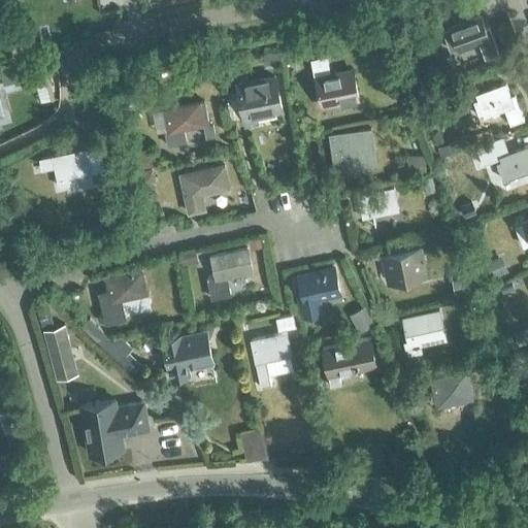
[(488,28),(485,29),(480,15),(450,27),(442,30),(450,51),(458,47),(459,50),(479,42),(484,58),(497,54),(488,28)]
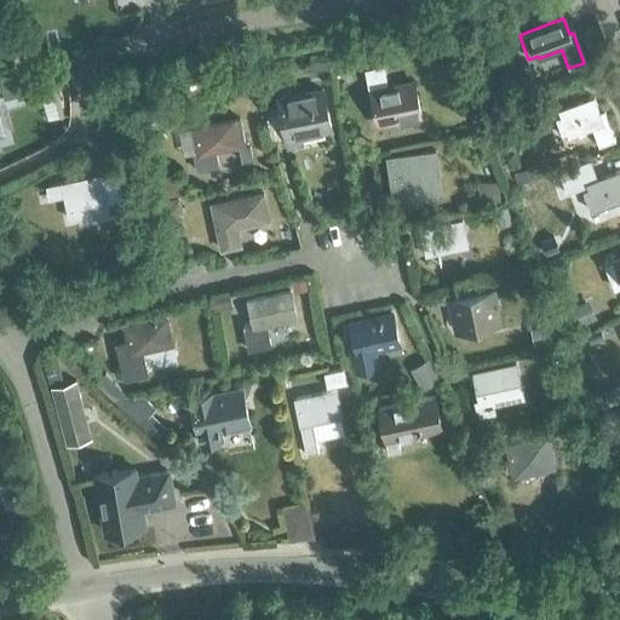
[(331,75),(331,61),(310,61),(311,75),(331,75)]
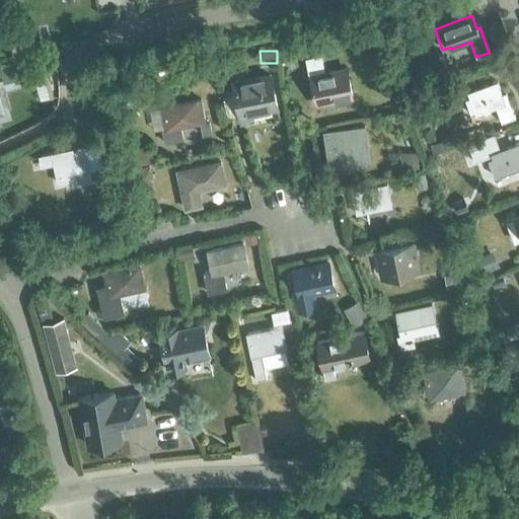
[(347,69),(324,74),(320,56),(307,58),(315,99),(351,92),(347,69)]
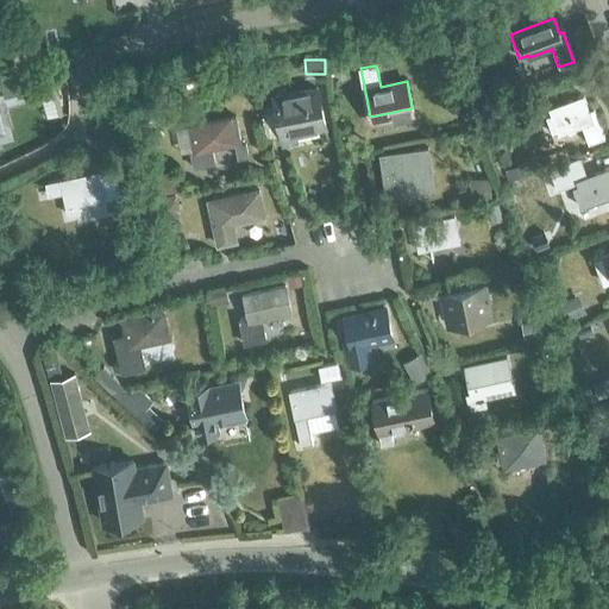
[(1,83),(7,106),(45,95),(39,73),(1,83)]
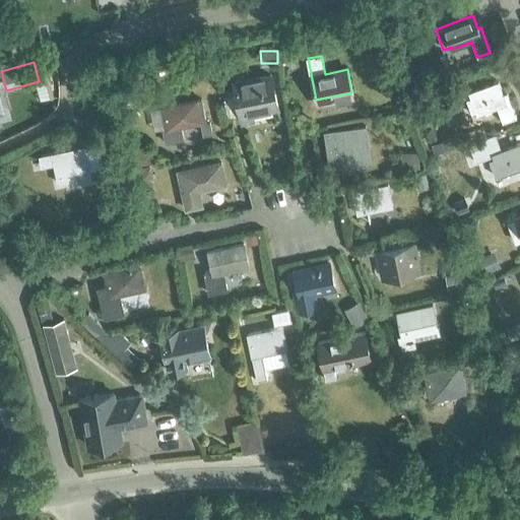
[(243,123),(254,121),(252,113),(277,108),(271,75),(235,82),(237,91),(224,93),(229,118),(242,115),(243,123)]
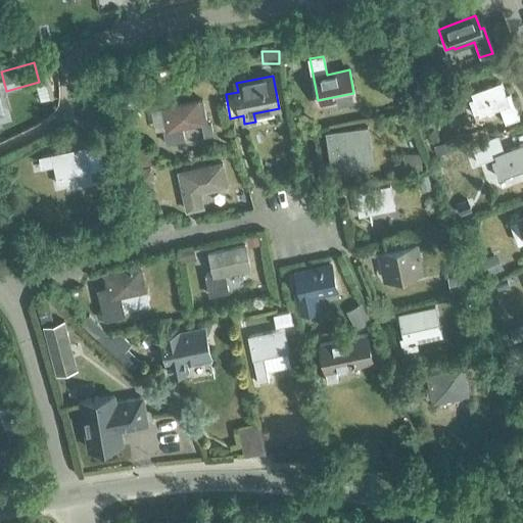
[(510,93),(506,95),(501,82),(474,92),(476,97),(472,99),(477,113),(482,111),(483,114),(498,108),(505,125),(519,119),(510,93)]
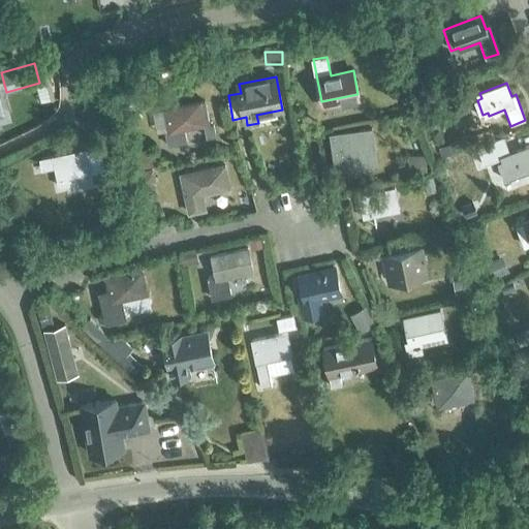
[(214,124),(211,125),(206,100),(164,110),(168,130),(164,131),(167,146),(187,142),(185,129),(204,125),(207,138),(217,136),(214,124)]
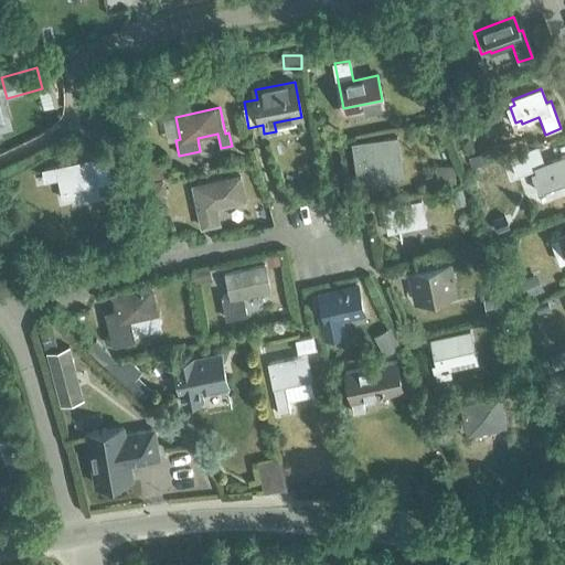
[(358,142),(362,176),(373,173),(372,166),(400,162),(396,137),(358,142)]
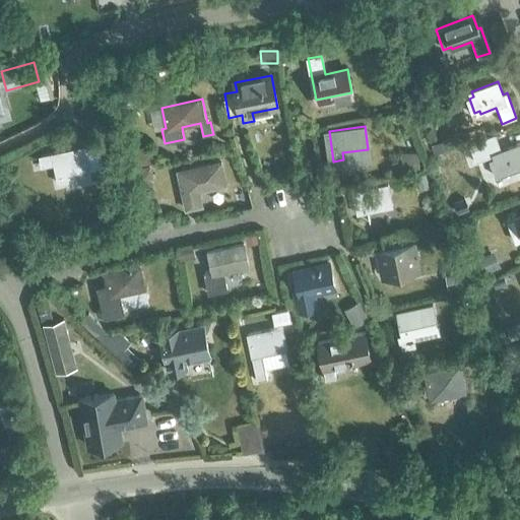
[(519,144),(500,151),(495,136),(471,145),(476,161),(489,157),(495,176),(500,174),(500,176),(519,168),(519,144)]
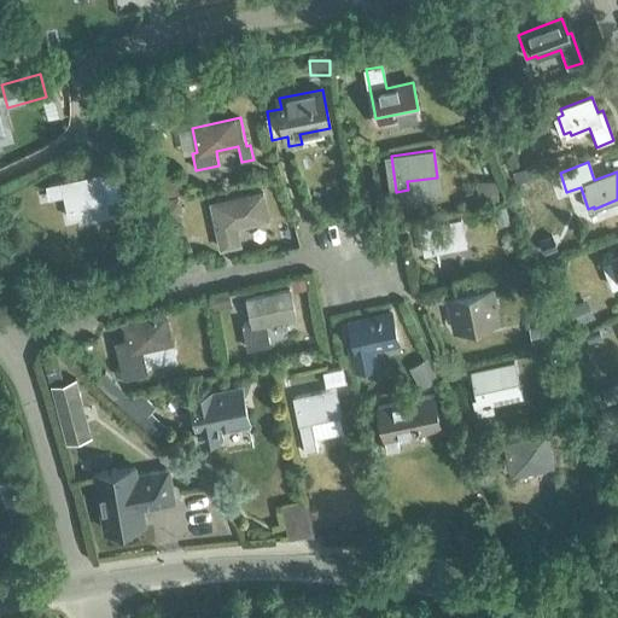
[(77,208),(109,200),(103,174),(46,186),(48,199),(62,196),(66,219),(80,216),(77,208)]
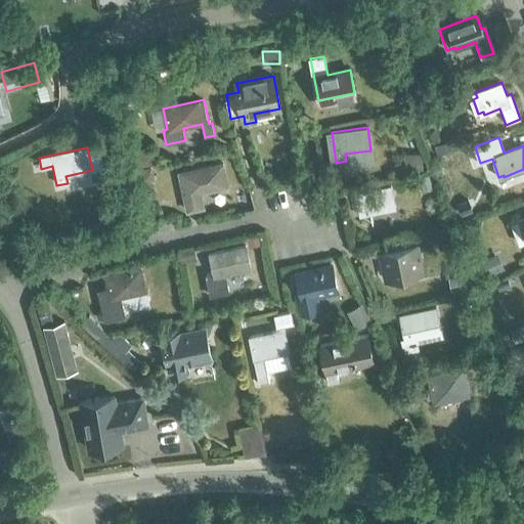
[(133,151),(135,167),(156,164),(154,148),(133,151)]
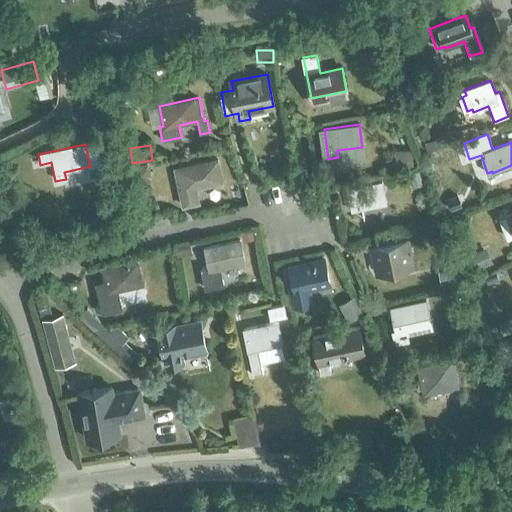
[(414,168),(414,150),(395,149),(395,168),(414,168)]
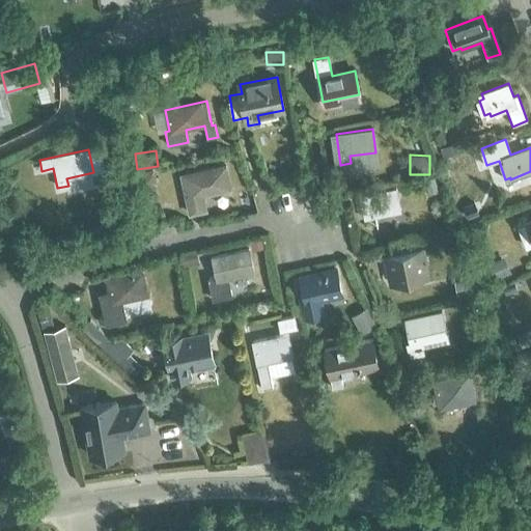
[(180,175),(189,216),(208,212),(204,195),(230,189),(225,166),(180,175)]
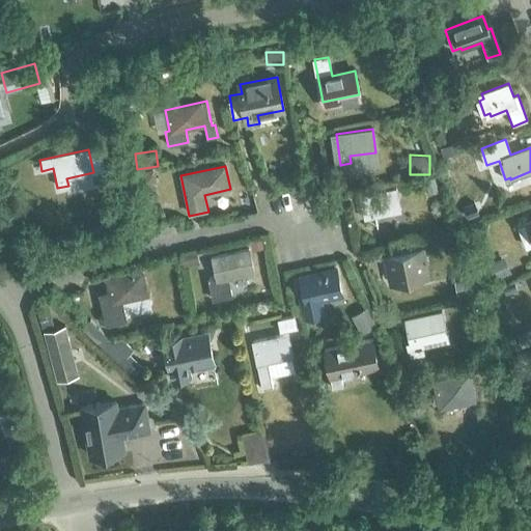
[(139,171),(142,187),(158,185),(155,168),(139,171)]
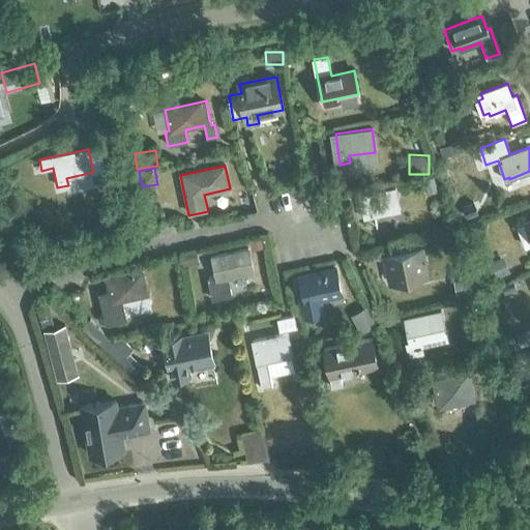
[(358,196),(363,218),(399,211),(394,187),(358,196)]
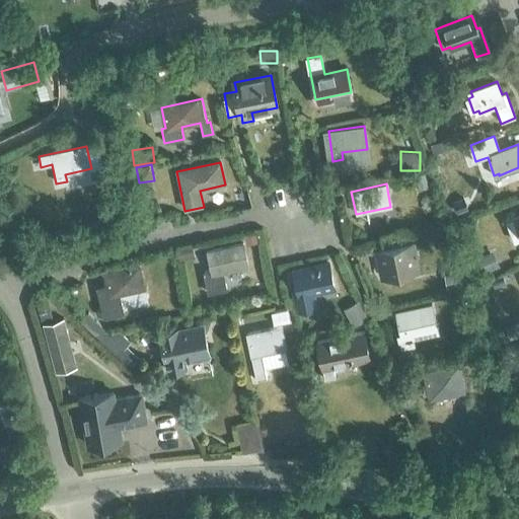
[(518,238),(518,216),(515,218),(515,219),(508,221),(515,240),(518,238)]
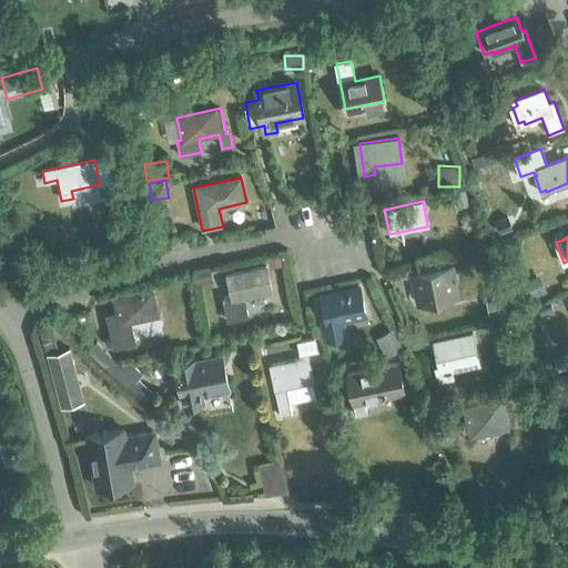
[(223,296),(227,322),(249,317),(244,297),(270,292),(265,267),(226,275),(230,295),(223,296)]
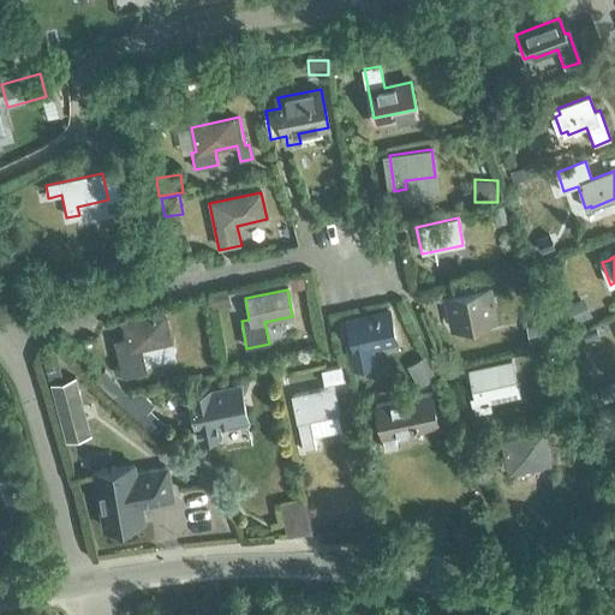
[(446,298),(452,324),(493,316),(488,290),(446,298)]
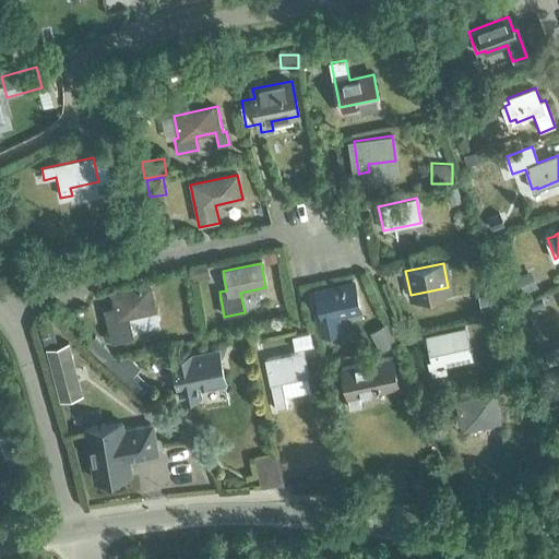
[(316,293),(324,334),(336,331),(332,314),(359,309),(354,284),(316,293)]
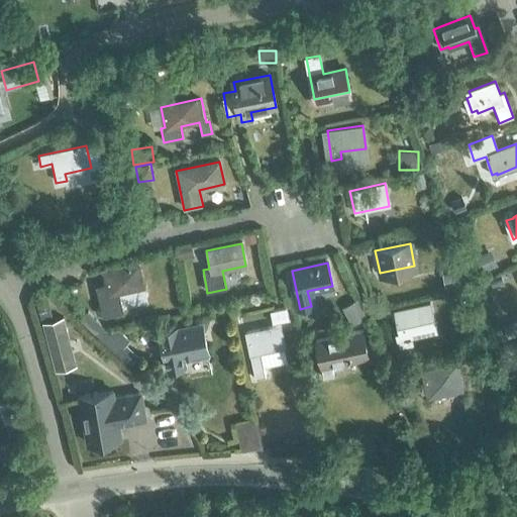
[(96,287),(102,317),(122,312),(118,294),(142,288),(138,266),(103,273),(105,285),(96,287)]
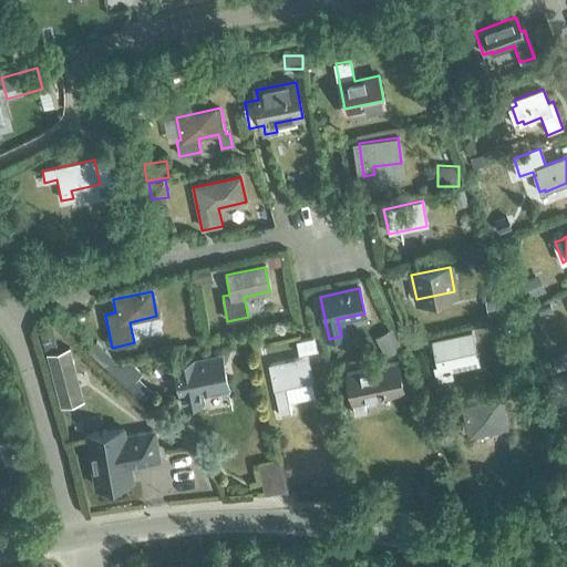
[(501,297),(486,299),(490,319),(504,317),(501,297)]
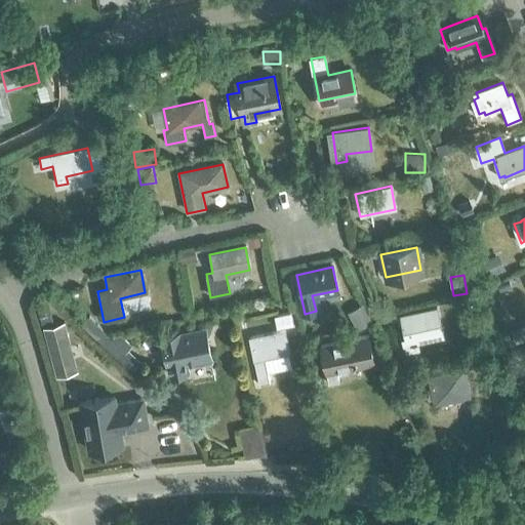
[(51,320),(48,307),(38,309),(42,323),(51,320)]
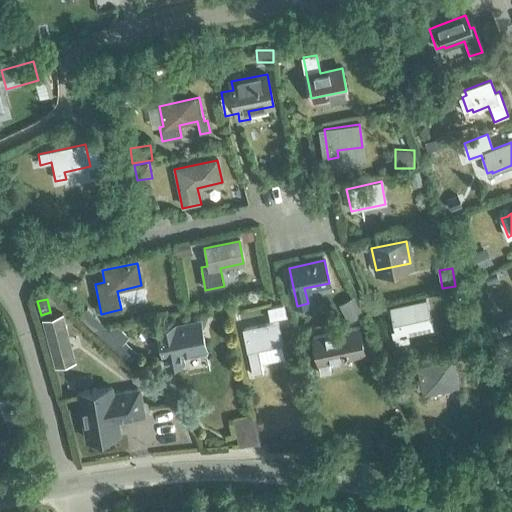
[(391,330),(395,344),(408,341),(405,328),(430,323),(425,300),(390,308),(395,329),(391,330)]
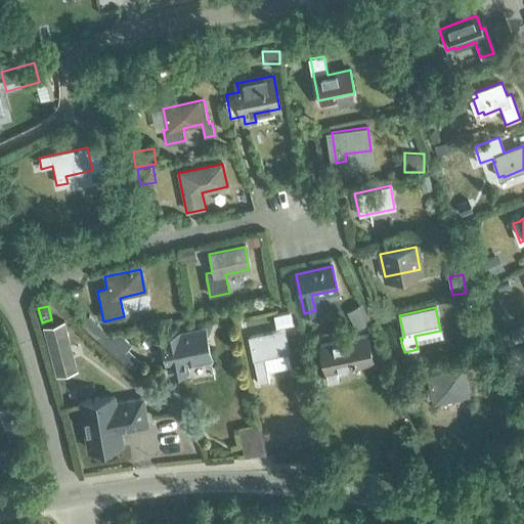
[(90,313),(82,322),(96,338),(111,336),(90,313)]
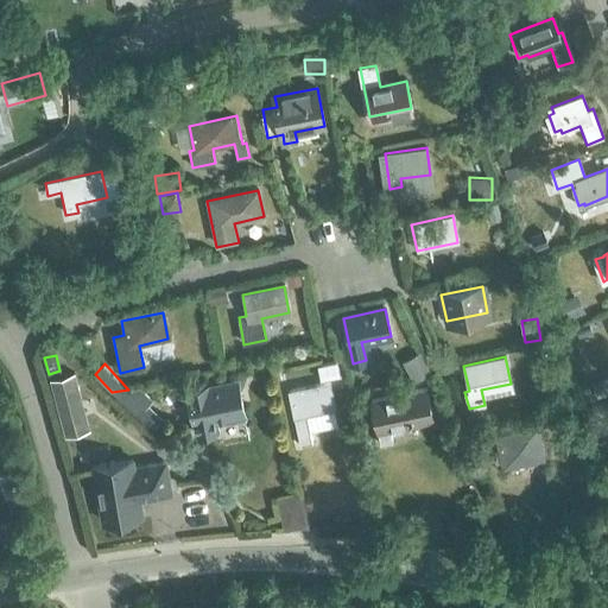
[(50,379),(65,437),(92,430),(76,372),(50,379)]
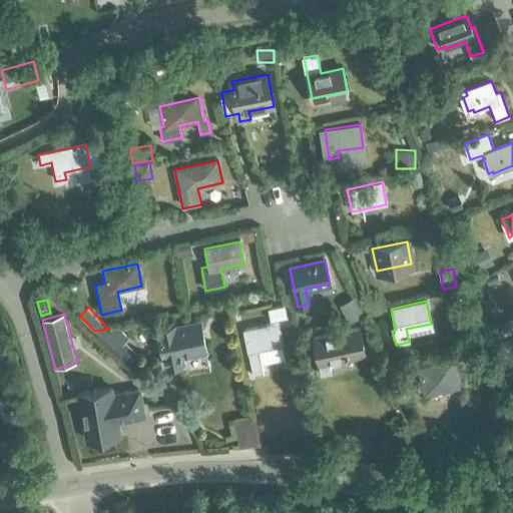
[(161,342),(166,367),(182,364),(179,349),(203,344),(199,322),(164,329),(166,341),(161,342)]
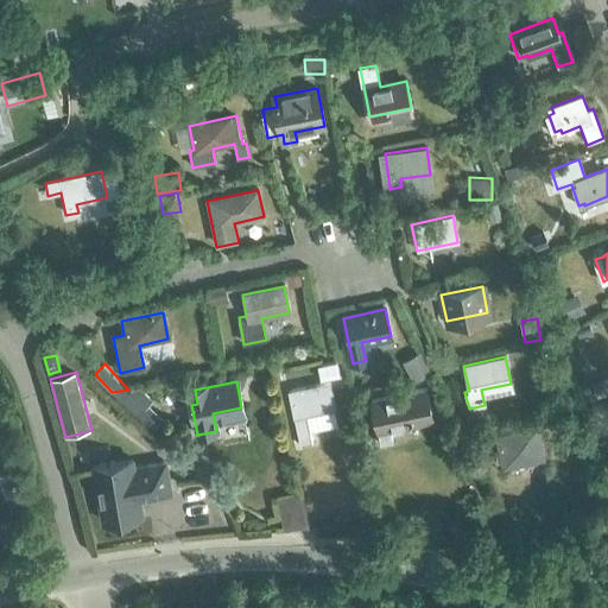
[(287,392),(299,447),(311,444),(309,431),(339,424),(329,382),(287,392)]
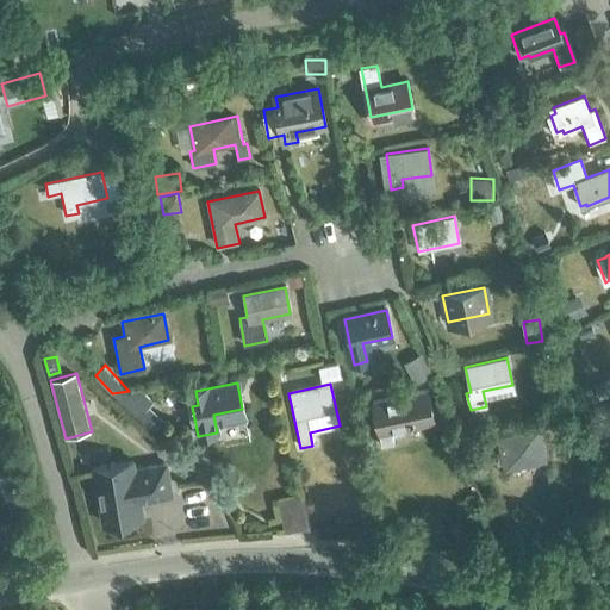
[(113,396),(155,433),(166,421),(149,406),(155,402),(141,388),(113,396)]
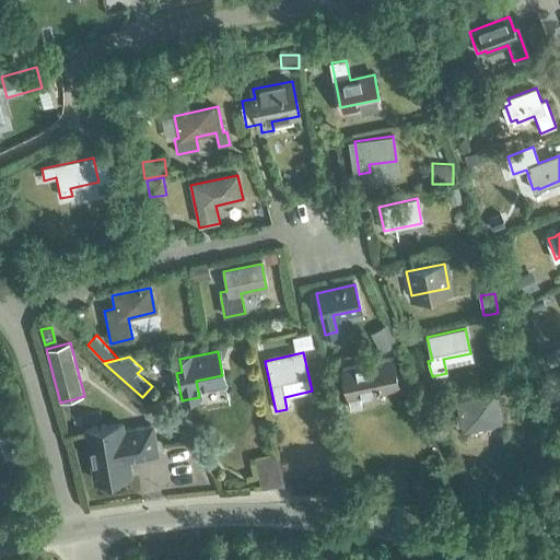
[(341,369),(349,410),(361,408),(358,391),(384,385),(400,382),(395,358),(341,369)]
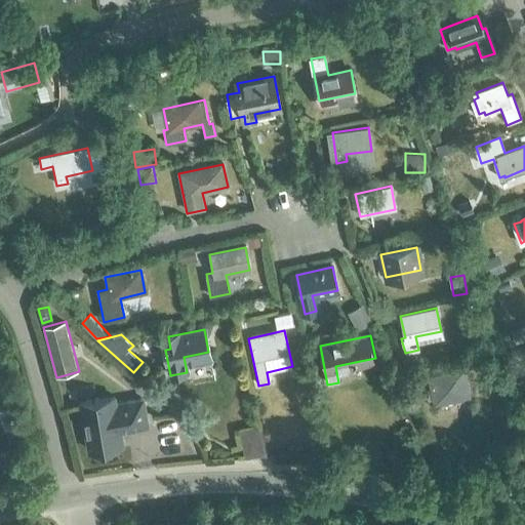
[(441,397),(442,403),(469,397),(462,368),(427,376),(432,399),(441,397)]
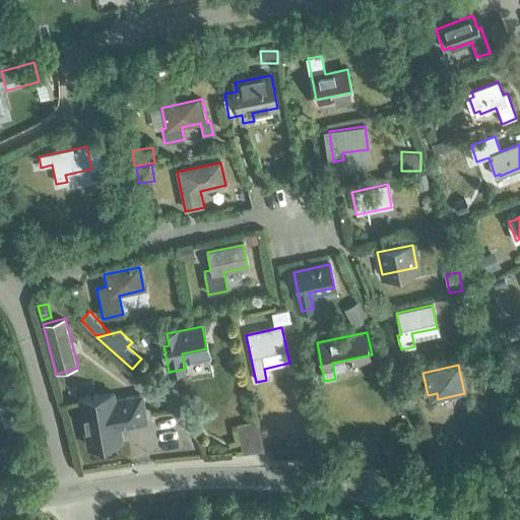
[(113,403),(112,397),(78,403),(87,451),(121,445),(118,430),(144,425),(139,398),(113,403)]
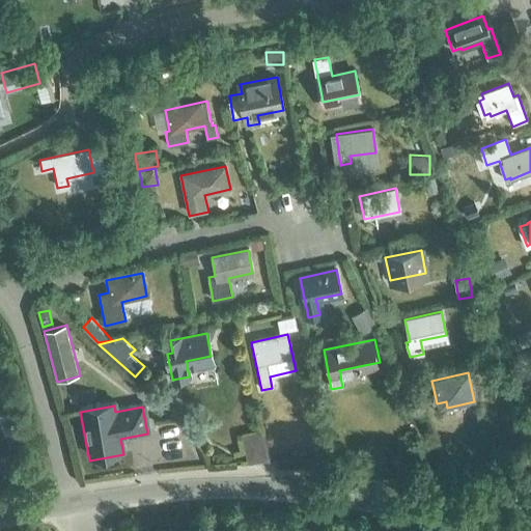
[(262,430),(242,435),(248,464),(269,459),(262,430)]
